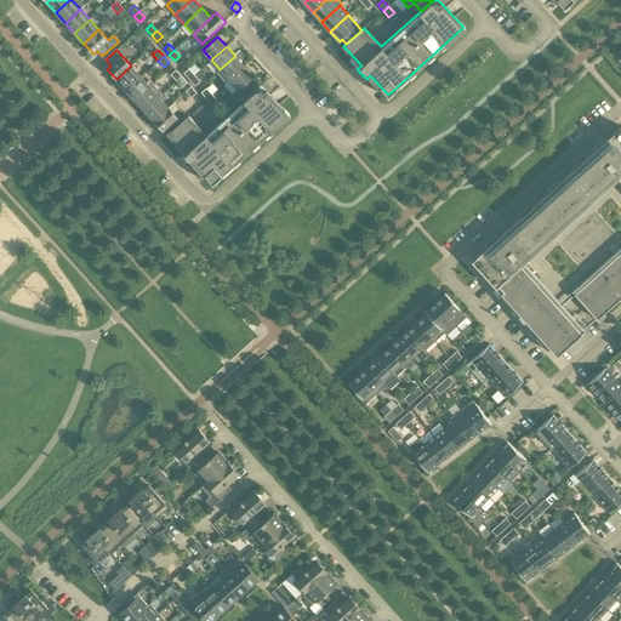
[(220,69),(216,72),(226,83),(229,80),(229,79),(244,66),(235,56),(220,69)]
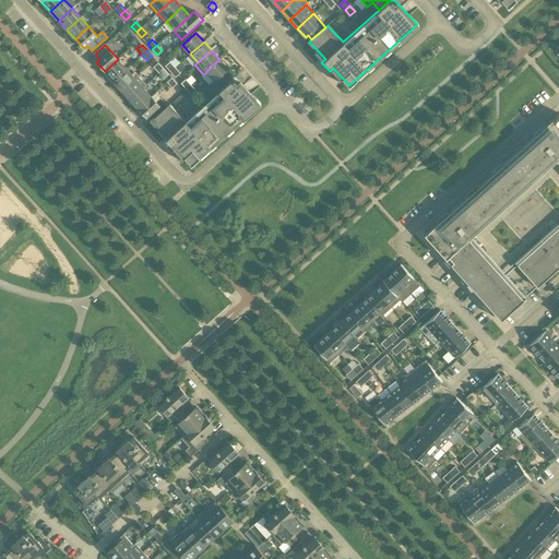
[(127,69),(118,59),(105,71),(113,81),(127,69)]
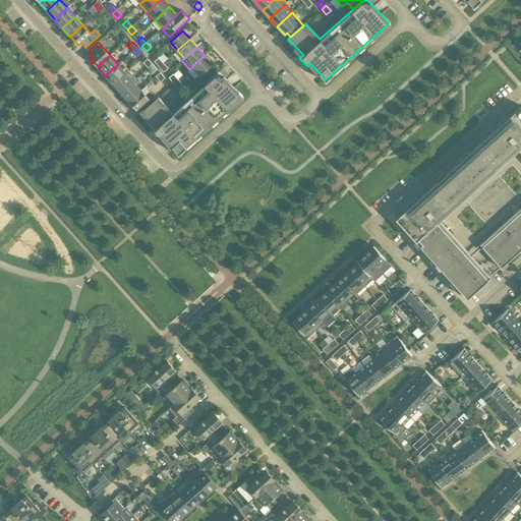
[(213,64),(205,55),(192,66),(192,67),(199,75),(213,64)]
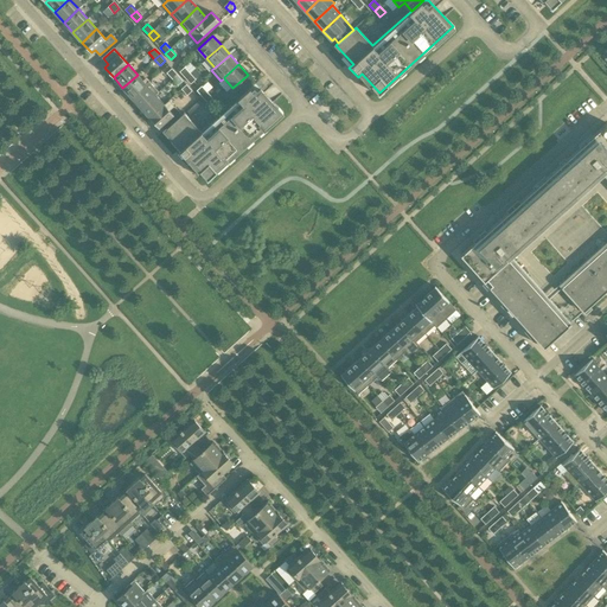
[(185,77),(191,74),(185,66),(180,71),(185,77)]
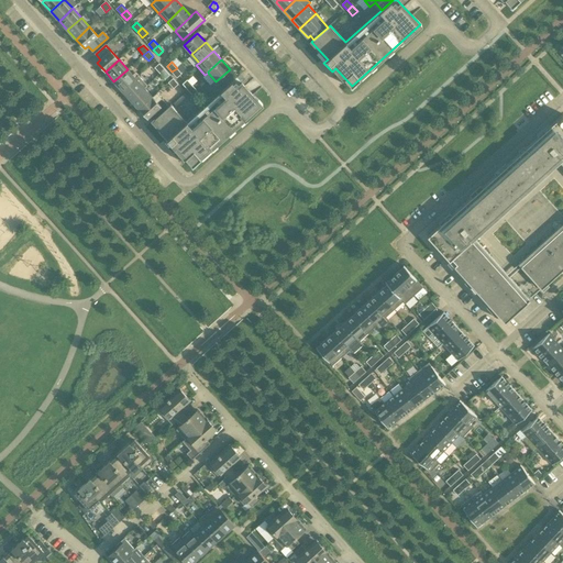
[(159,74),(165,69),(159,63),(155,67),(159,74)]
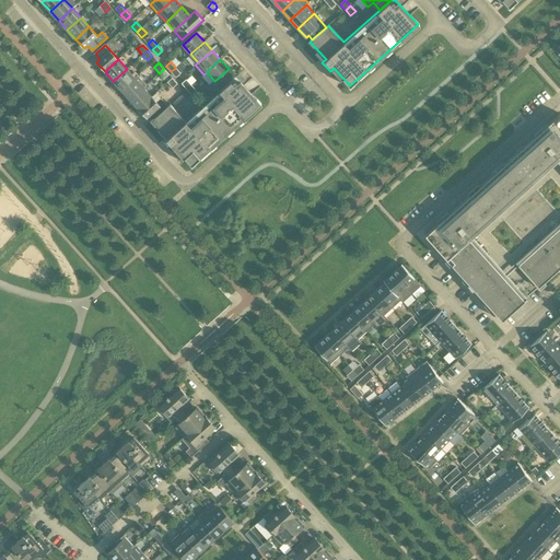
[(176,68),(171,71),(176,78),(181,73),(176,68)]
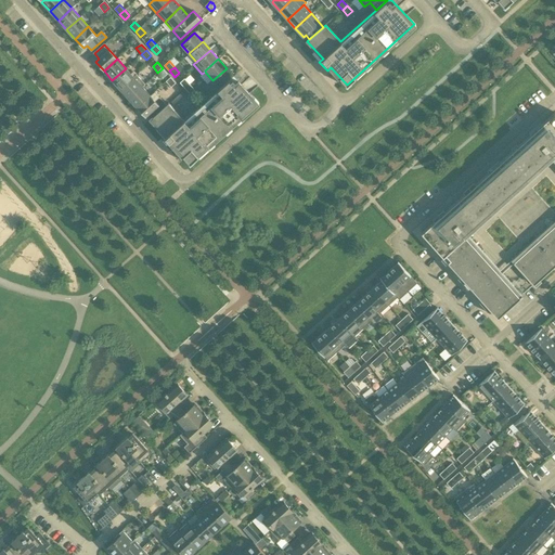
[(133,77),(126,68),(112,80),(120,89),(134,77),(133,77)]
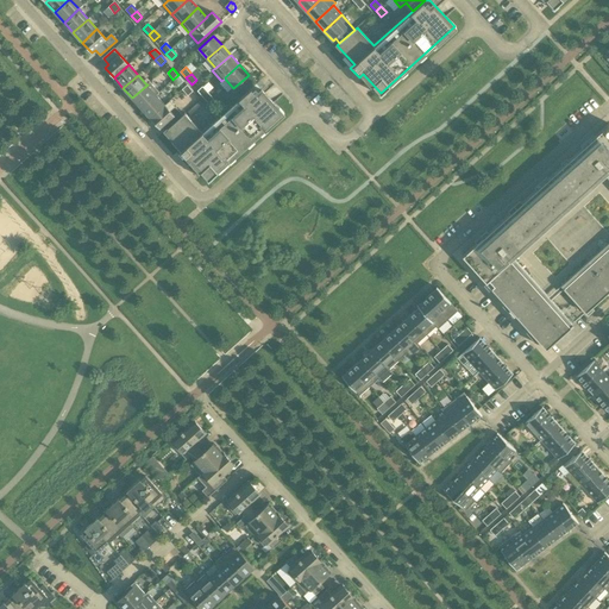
[(184,81),(179,75),(173,80),(179,86),(184,81)]
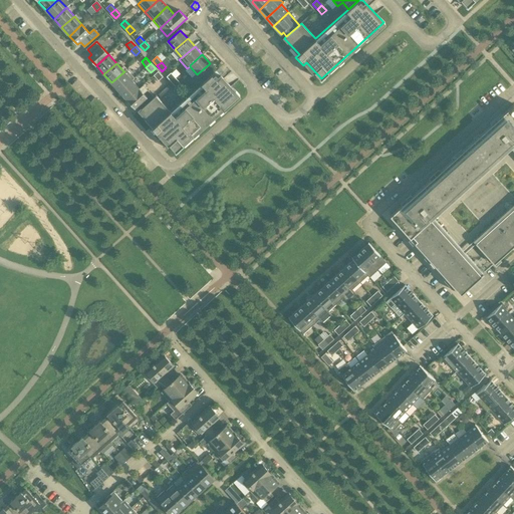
[(126,68),(123,71),(124,71),(111,82),(119,91),(132,80),(135,78),(126,68)]
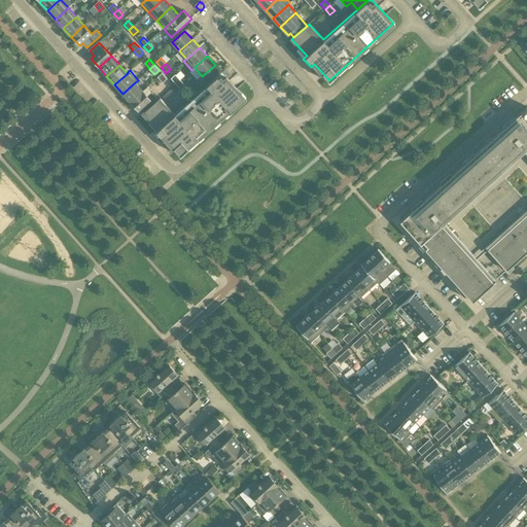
[(180,155),(244,98),(221,72),(175,114),(160,97),(157,100),(143,113),(157,130),(154,133),(157,137),(162,141),(165,138),(180,155)]
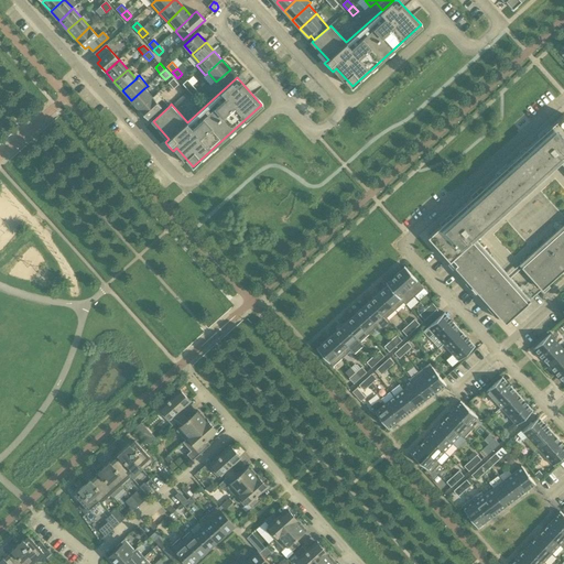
[(179,84),(173,78),(169,83),(174,88),(179,84)]
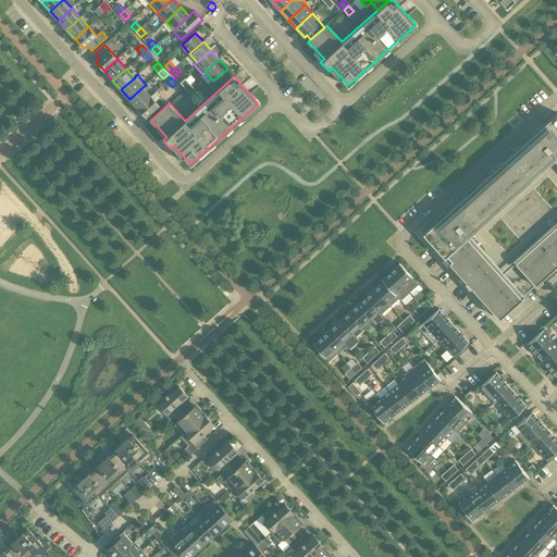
[(186,88),(190,85),(185,78),(181,83),(186,88)]
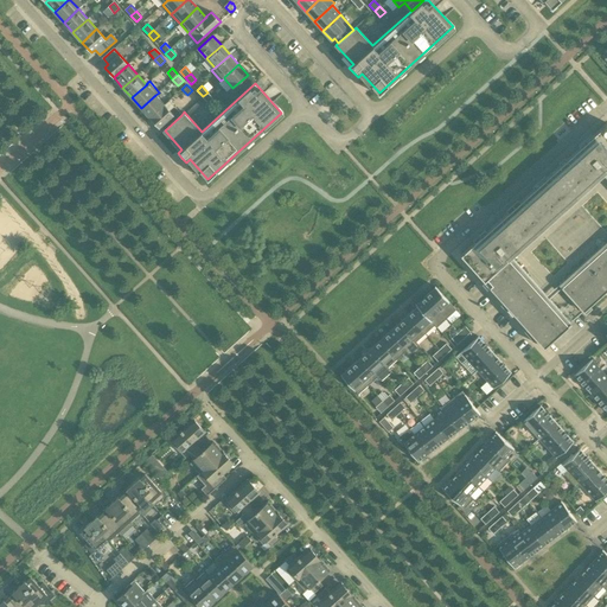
[(212,98),(208,93),(203,96),(208,102),(212,98)]
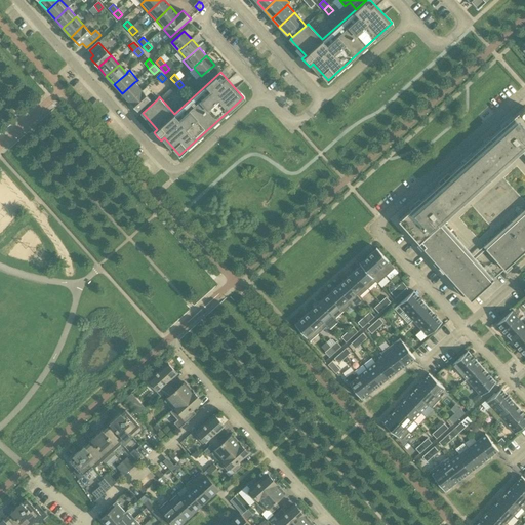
[(134,82),(122,93),(129,102),(143,90),(134,82)]
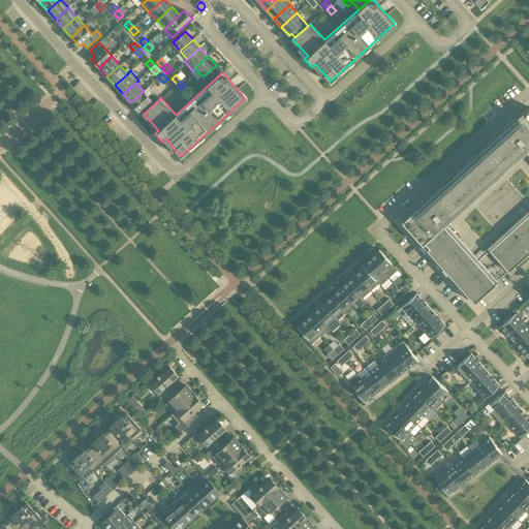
[(149,96),(144,91),(130,102),(138,112),(141,110),(144,114),(158,100),(153,93),(149,96)]
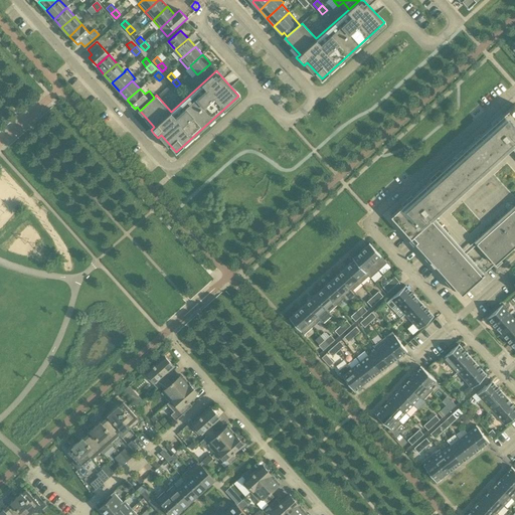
[(434,197),(423,205),(414,195),(391,216),(463,295),(495,265),(497,263),(514,246),(514,104),(492,125),(508,143),(503,148),(498,153),(482,134),(424,186),(434,197)]
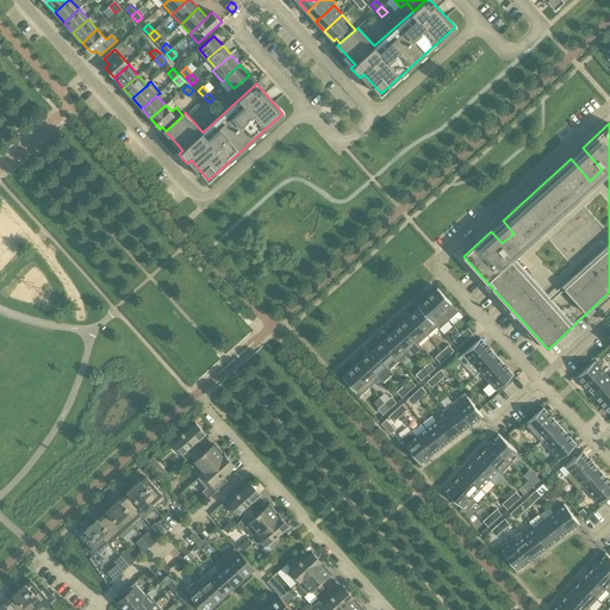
[(437,288),(428,298),(448,321),(459,311),(452,304),(452,303),(437,287),(437,288)]
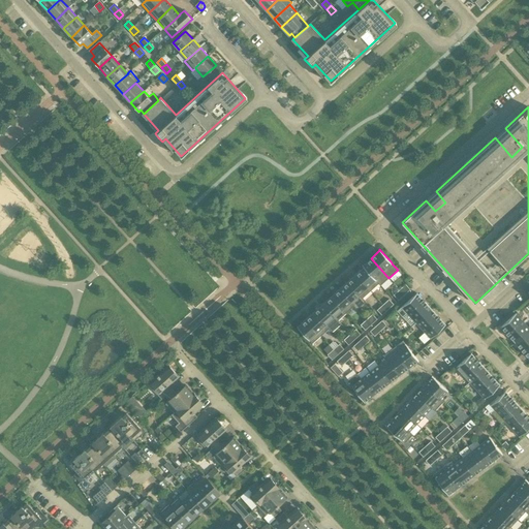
[(389,278),(371,258),(363,265),(362,265),(364,268),(364,267),(379,283),(380,285),(389,278)]
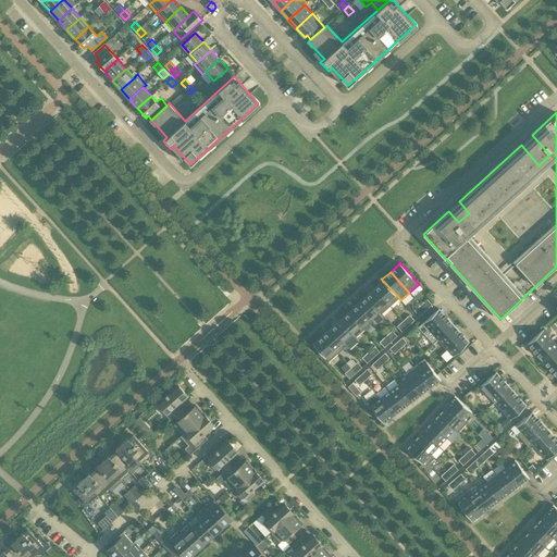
[(383,281),(383,282),(375,288),(391,306),(399,298),(383,281)]
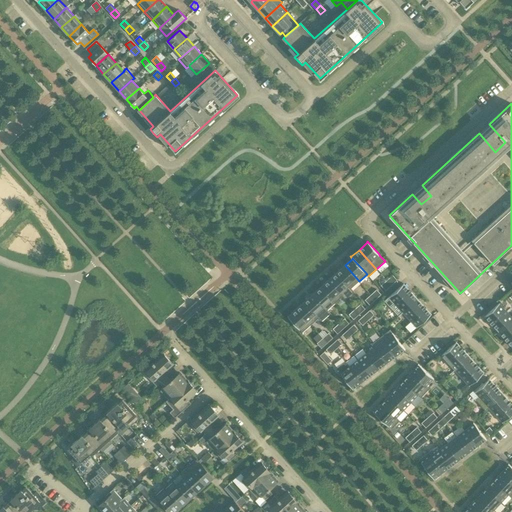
[(345,265),(336,273),(351,289),(351,288),(359,281),(345,265)]
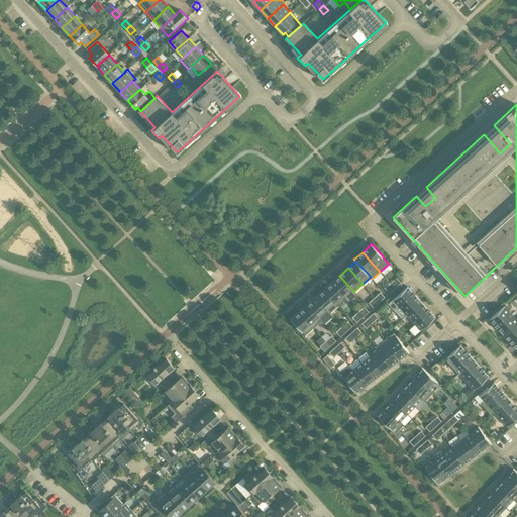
[(354,292),(339,276),(331,283),(346,299),(345,299),(348,302),(357,294),(354,291),(354,292)]
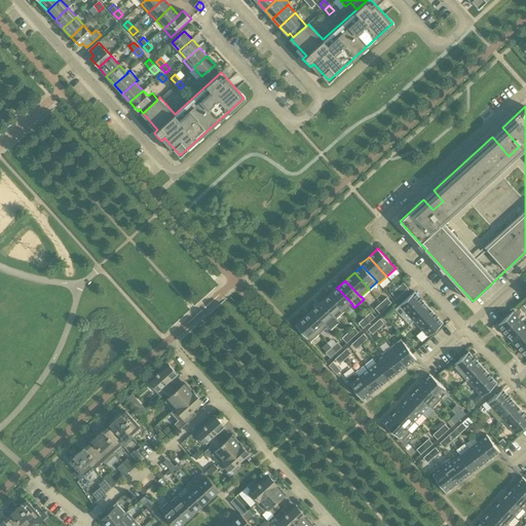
[(403,284),(398,288),(402,293),(407,289),(403,284)]
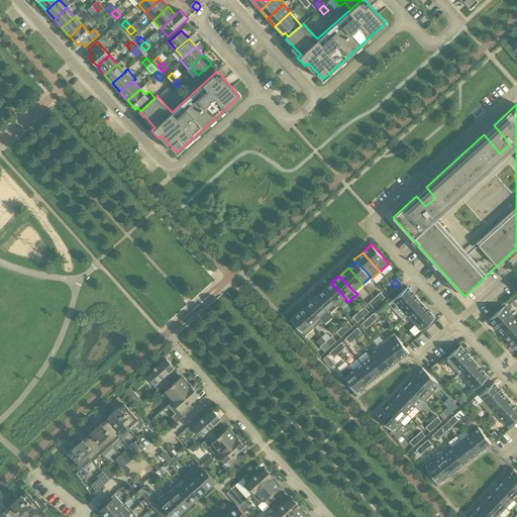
[(346,299),(331,283),(323,290),(338,306),(345,299),(346,299)]
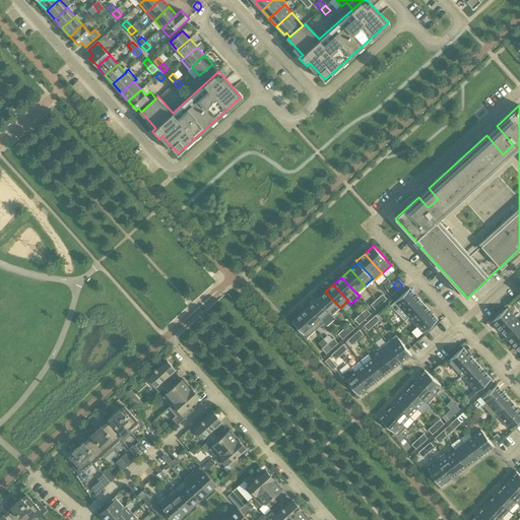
[(397,289),(393,284),(388,289),(393,294),(397,289)]
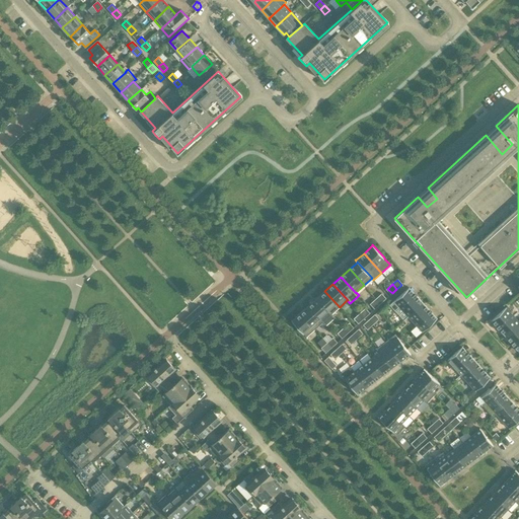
[(403,320),(424,303),(410,287),(390,305),(403,320)]
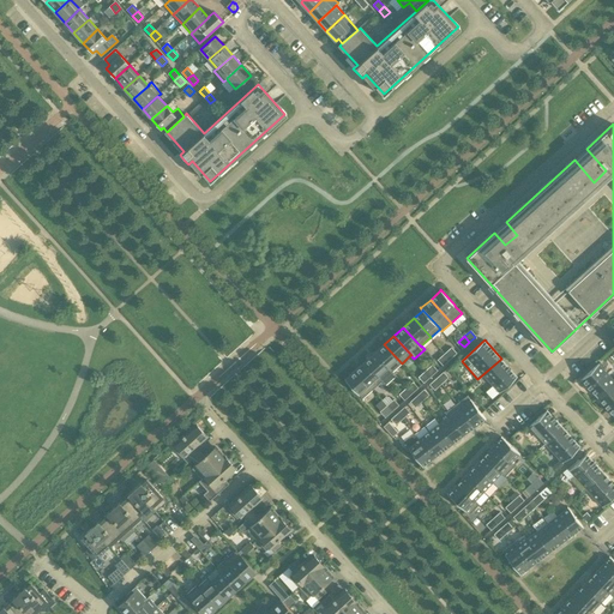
[(402,363),(384,344),(374,353),(392,372),(402,363)]
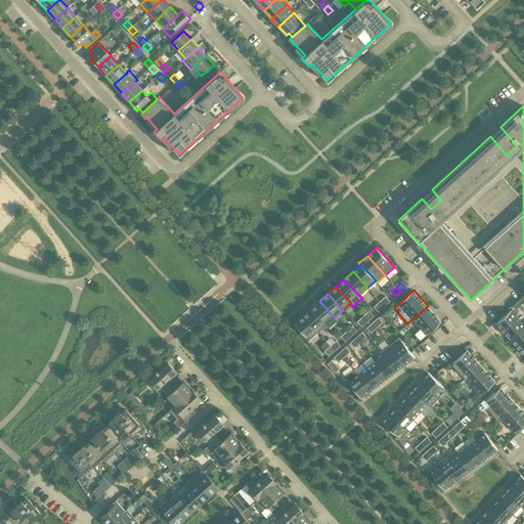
[(385,297),(380,302),(384,306),(389,302),(385,297)]
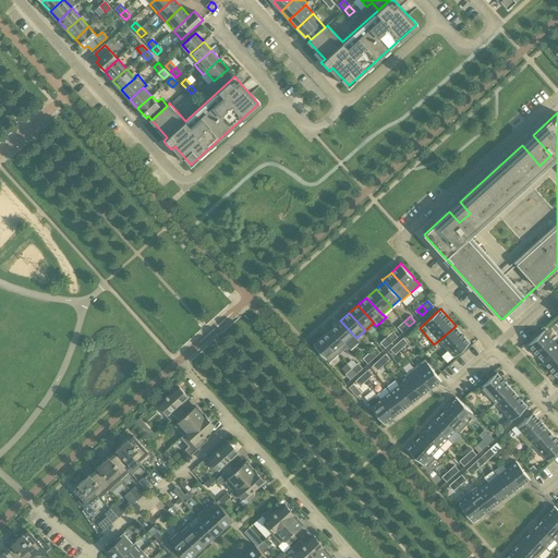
[(356,338),(340,320),(331,329),(348,346),(347,347),(350,350),(360,341),(356,338)]
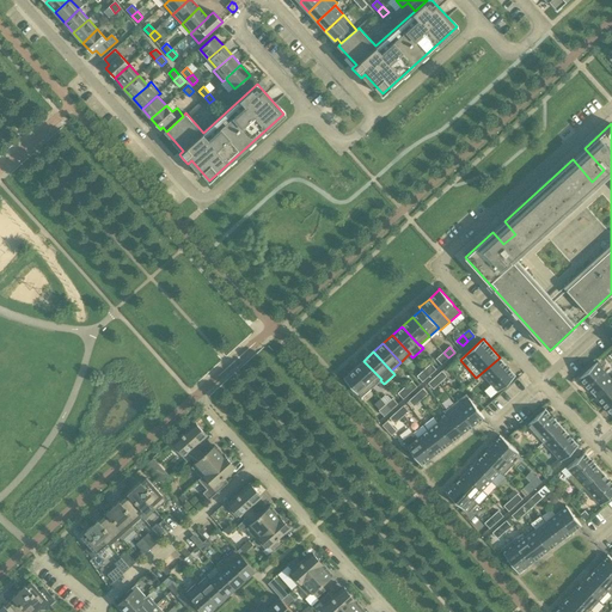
[(448,357),(444,353),(438,357),(444,363),(448,357)]
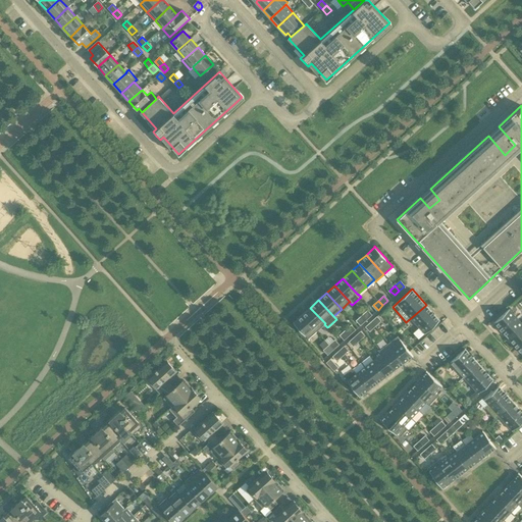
[(439,320),(426,305),(411,318),(425,333),(439,320)]
